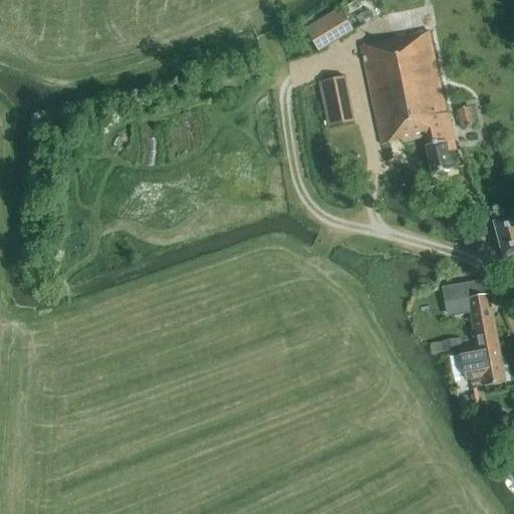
[(354,31),(340,7),(306,27),(321,51),(354,31)]
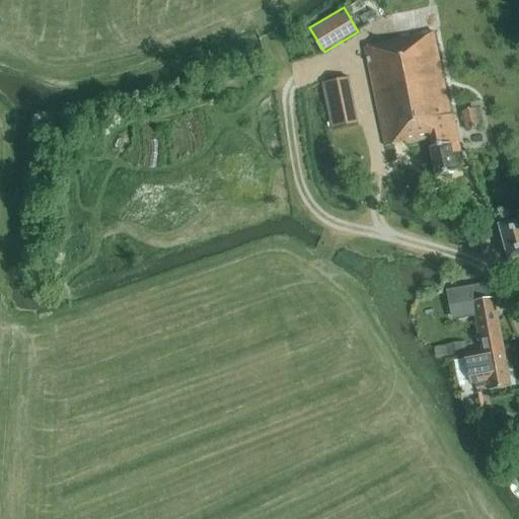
[(434,31),(365,47),(385,146),(406,142),(406,144),(429,139),(437,175),(457,171),(453,153),(461,151),(452,109),(450,110),(434,31)]
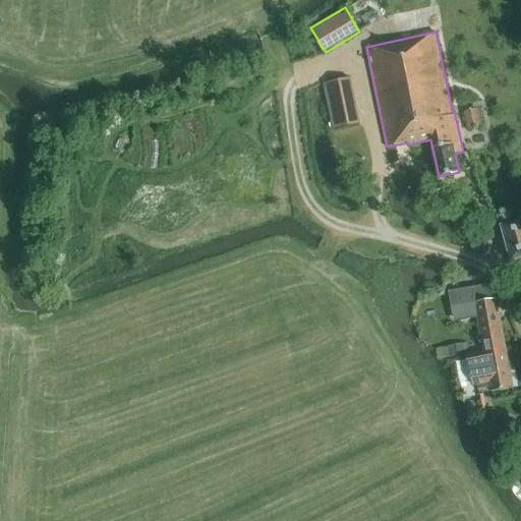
[(360,124),(351,77),(324,83),(333,129),(360,124)]
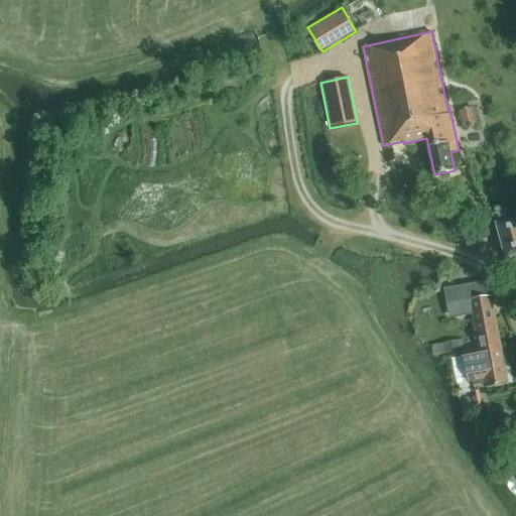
[(464,129),(477,127),(473,108),(462,111),(461,111),(464,128),(464,129)]
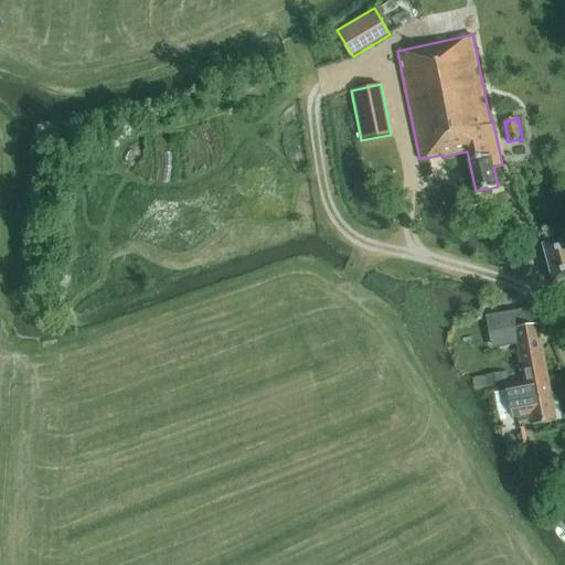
[(564,240),(544,245),(554,283),(564,279),(564,240)]
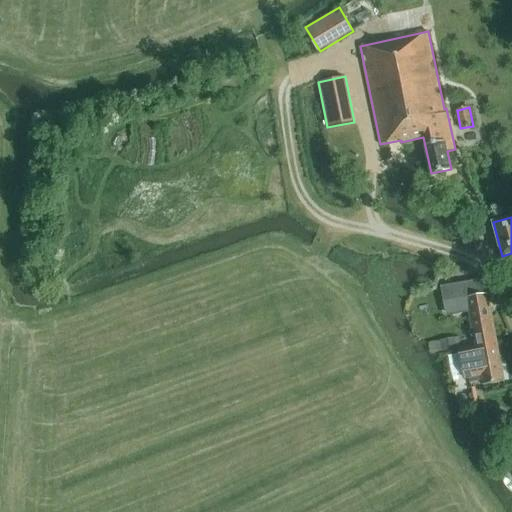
[(476,346),(497,342),(488,294),(484,295),(481,279),(441,286),(447,315),(470,311),(476,346)]
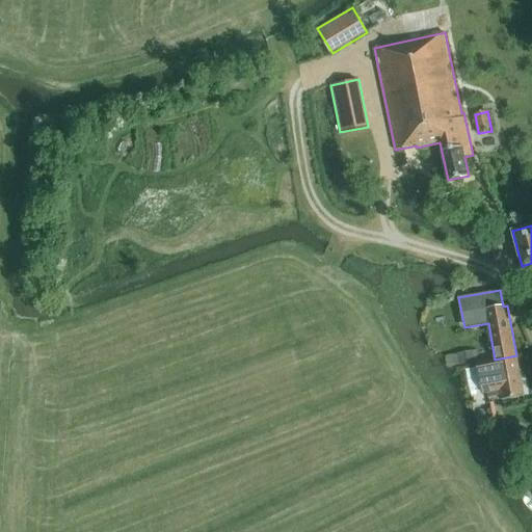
[(475,362),(473,350),(458,353),(460,364),(475,362)]
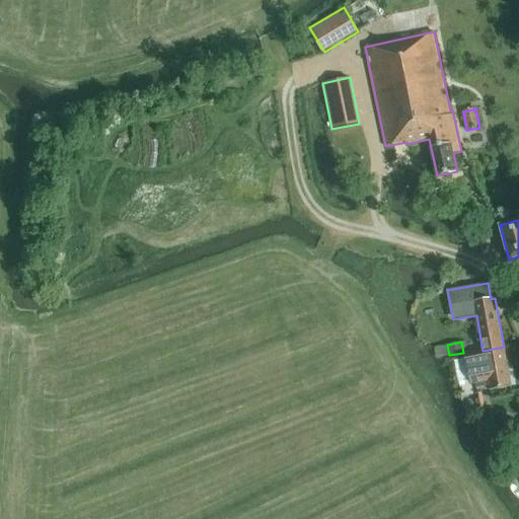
[(511,386),(504,347),(483,351),(466,355),(471,383),(489,380),(491,390),(511,386)]
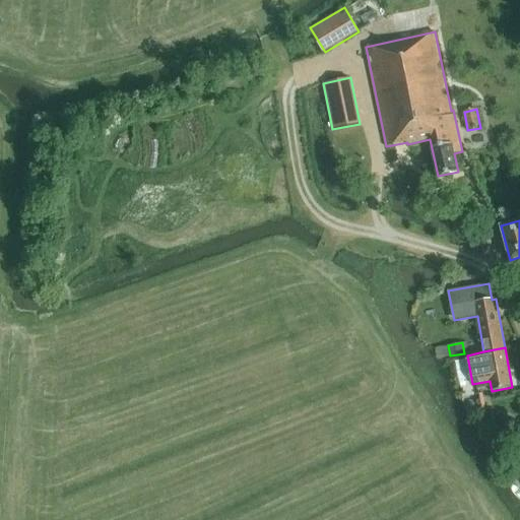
[(490,430),(484,421),(476,427),(480,435),(490,430)]
